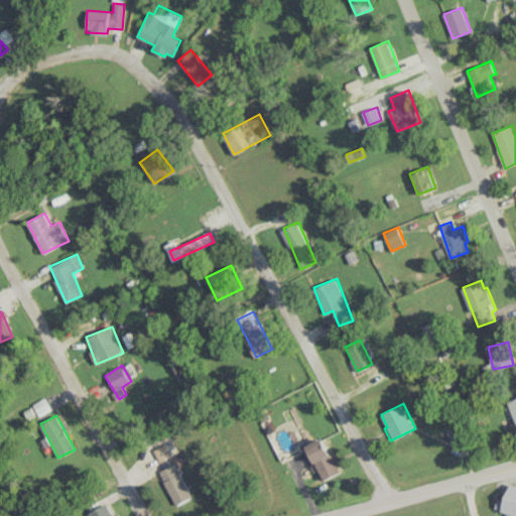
[(454,443),(465,437),(457,424),(446,430),(454,443)]
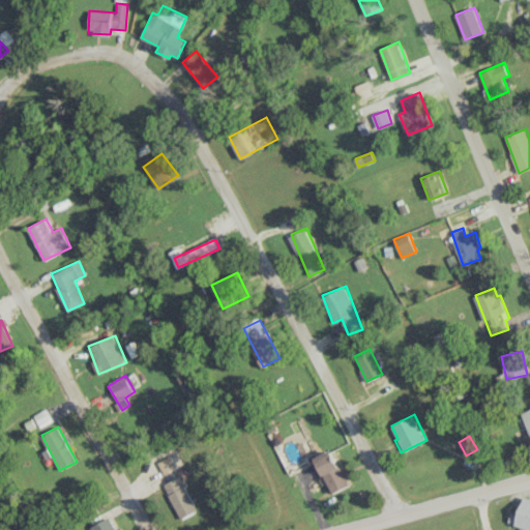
[(331,493),(348,487),(334,449),(317,455),(331,493)]
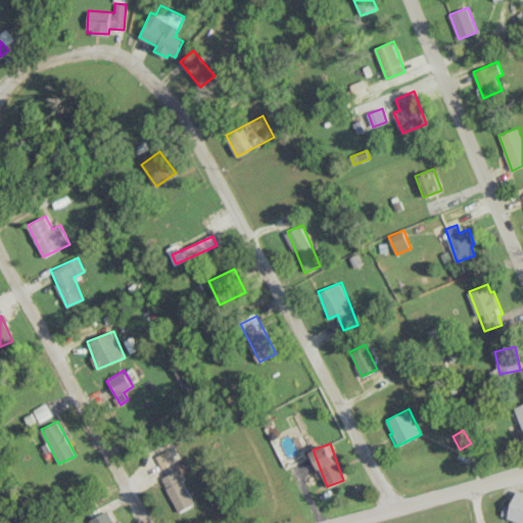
[(174,461),(168,449),(156,456),(162,467),(174,461)]
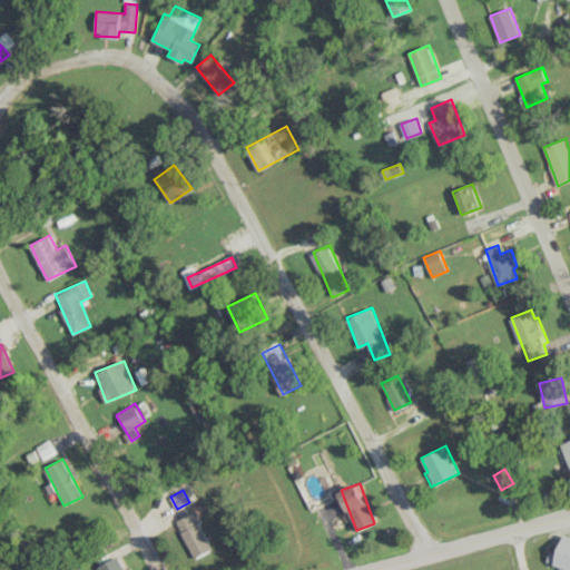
[(175,521),(194,559),(214,549),(195,511),(175,521)]
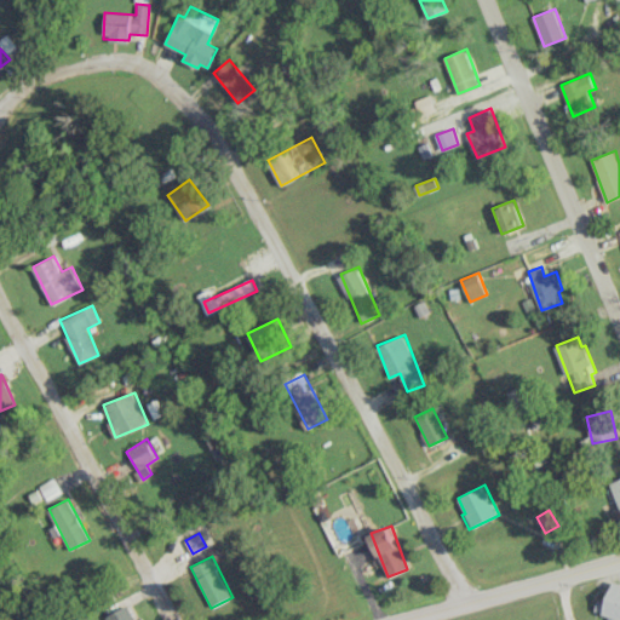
[(619,583),(614,581),(607,602),(598,598),(595,612),(619,619),(619,583)]
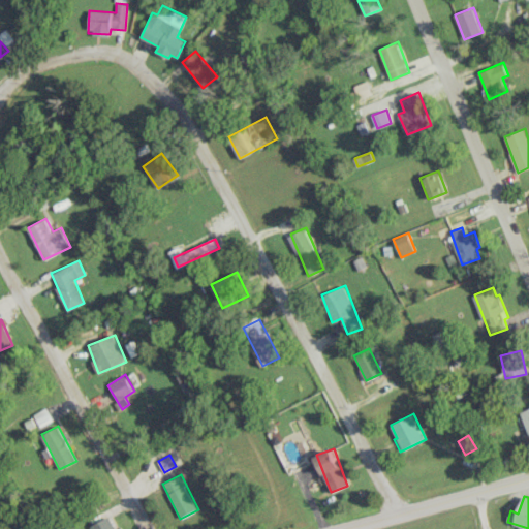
[(93,528),(122,528),(120,525),(115,527),(110,516),(92,524),(93,528)]
